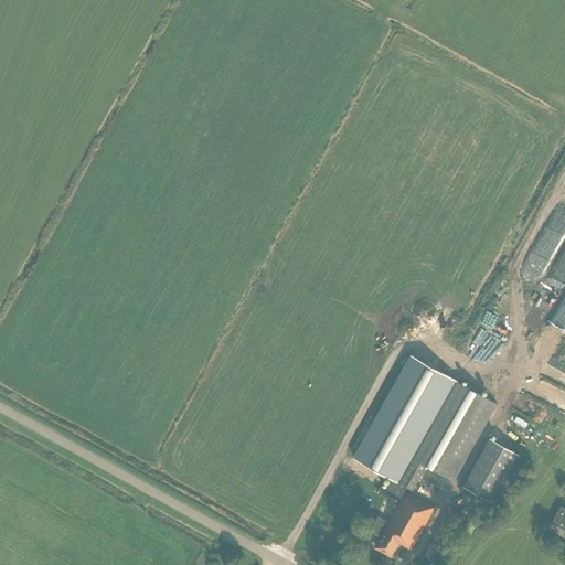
[(392,479),(386,488),(403,498),(388,522),(377,515),(373,524),(377,528),(374,533),(381,537),(375,547),(391,555),(398,542),(411,548),(434,508),(409,493),(426,465),(454,480),(497,403),(449,376),(412,355),(354,458),(392,479)]
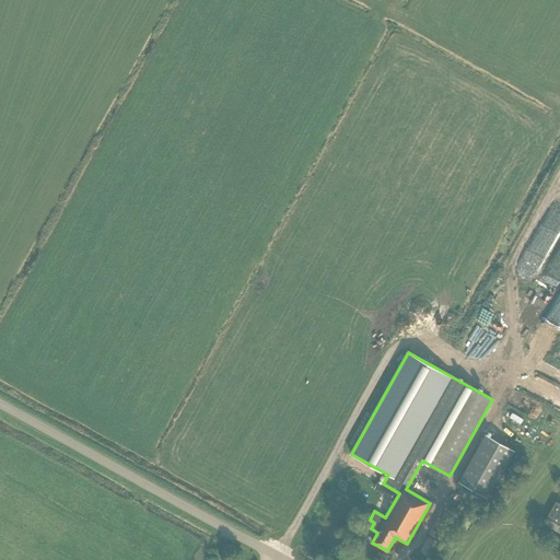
[(488,498),(514,451),(485,434),(458,481),(488,498)]
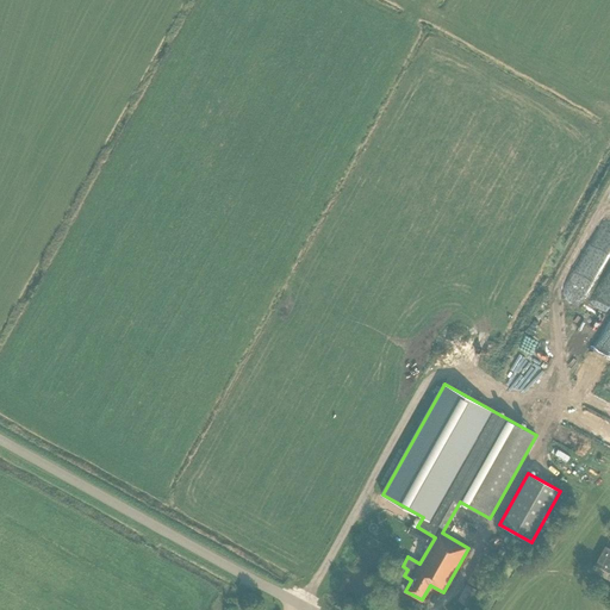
[(609,547),(604,546),(591,571),(609,580),(609,547)]
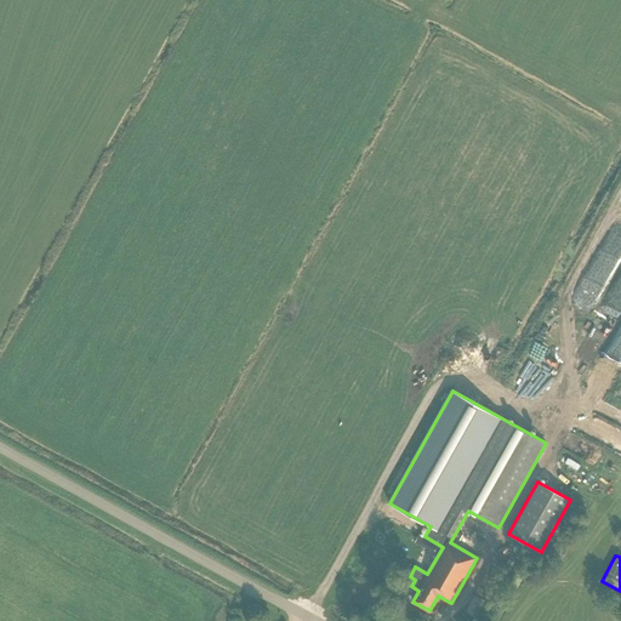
[(480,617),(489,602),(477,596),(469,611),(480,617)]
